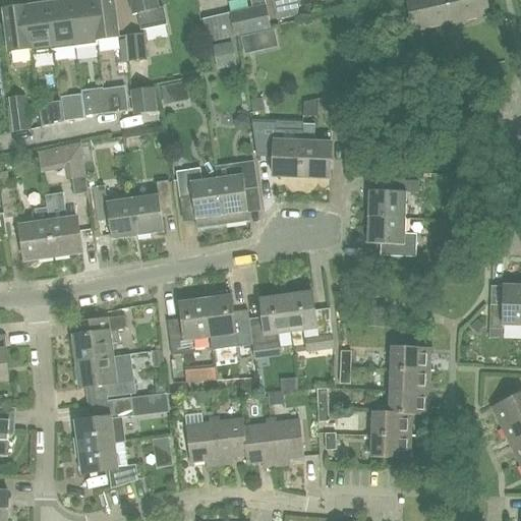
[(91,0),(73,0),(69,1),(75,48),(98,45),(98,41),(91,0)]
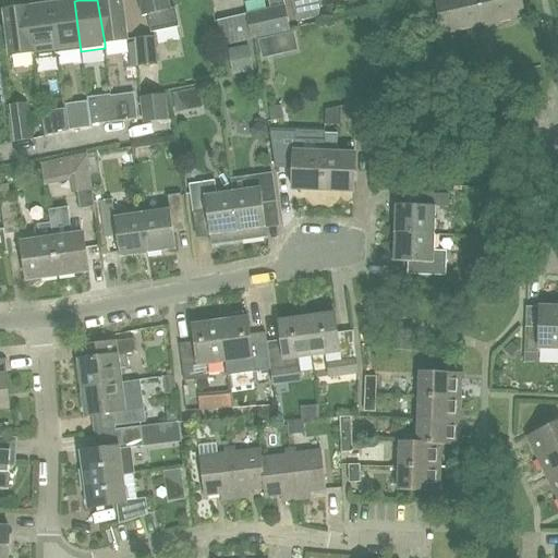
[(128,40),(122,0),(97,0),(105,44),(128,40)]
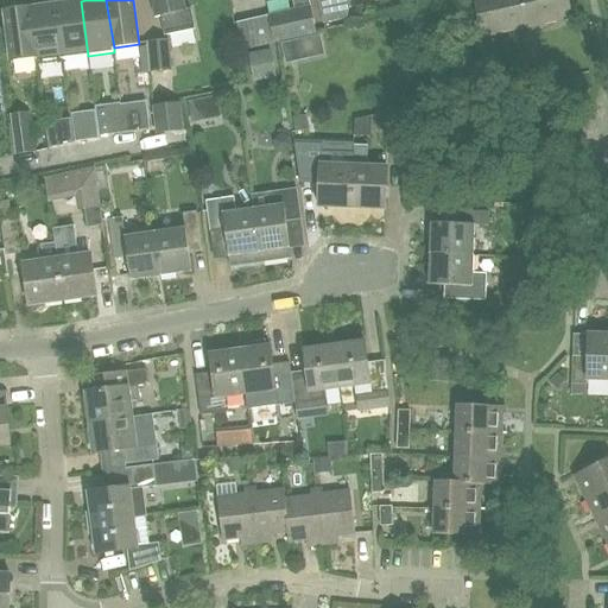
[(196,30),(191,10),(185,11),(183,0),(152,0),(156,18),(160,18),(164,36),(196,30)]
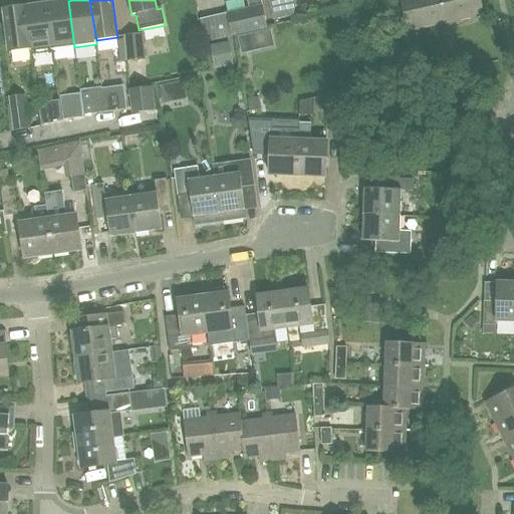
[(209,41),(234,35),(267,27),(260,0),(246,0),(248,8),(226,13),(227,15),(204,21),(209,41)]
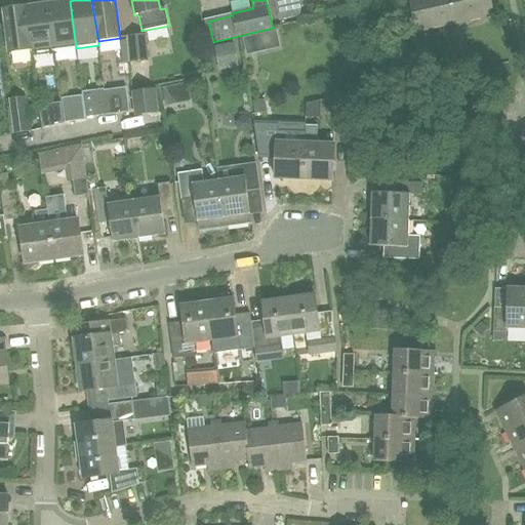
[(274,0),(279,21),(298,16),(298,18),(305,17),(305,8),(300,8),(301,0),(274,0)]
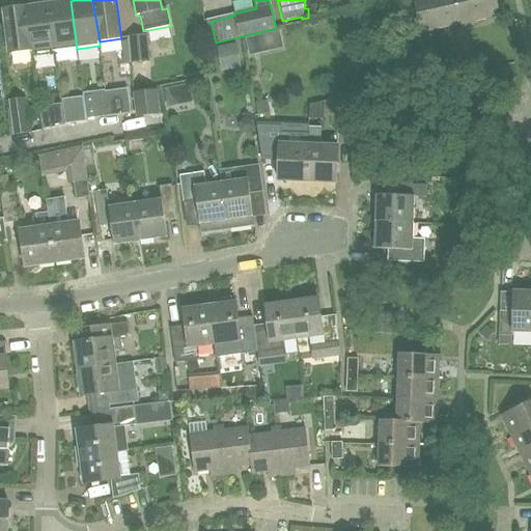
[(414,0),(422,33),(499,16),(495,0),(414,0)]
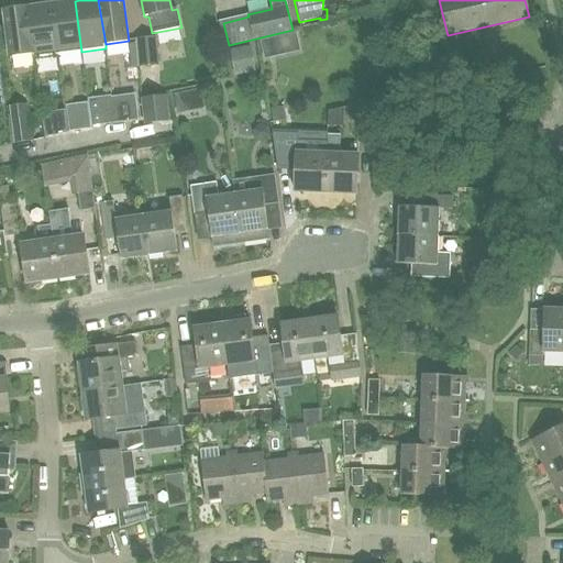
[(75,1),(51,4),(57,55),(81,52),(75,1)]
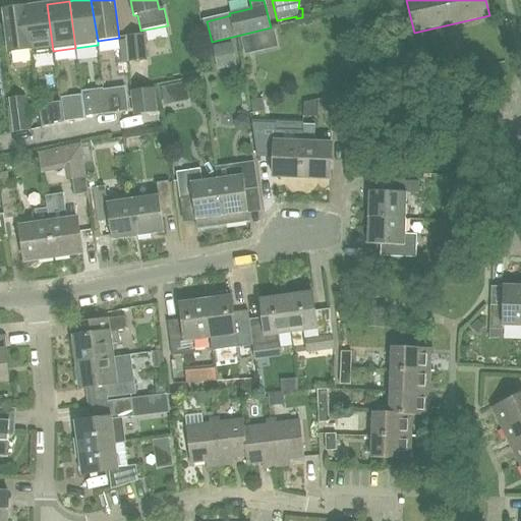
[(53,51),(47,4),(24,6),(31,50),(31,54),(53,51)]
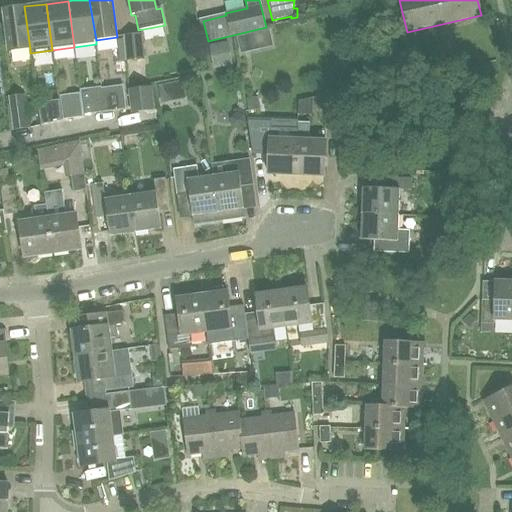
[(30,49),(24,6),(3,9),(8,51),(30,49)]
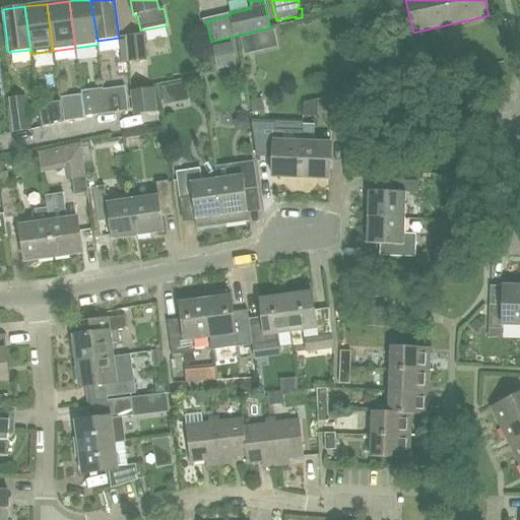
[(128,36),(129,54),(130,61),(146,60),(144,34),(128,36)]
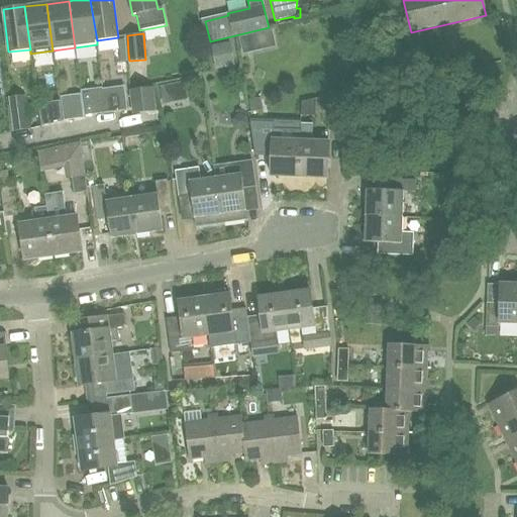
[(127,109),(123,86),(111,88),(115,111),(127,109)]
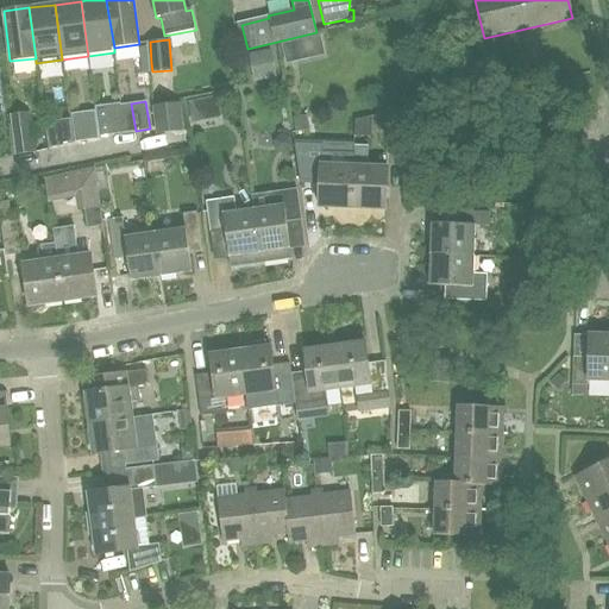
[(113,135),(124,132),(120,104),(108,105),(113,135)]
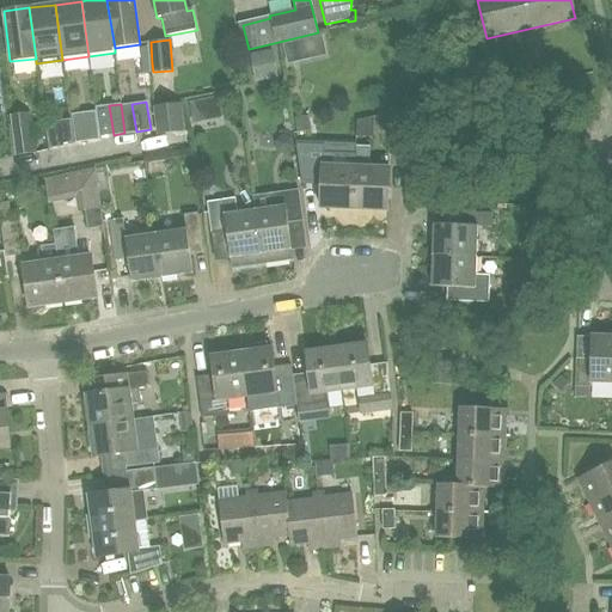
[(181,104),(155,108),(159,135),(184,132),(181,104)]
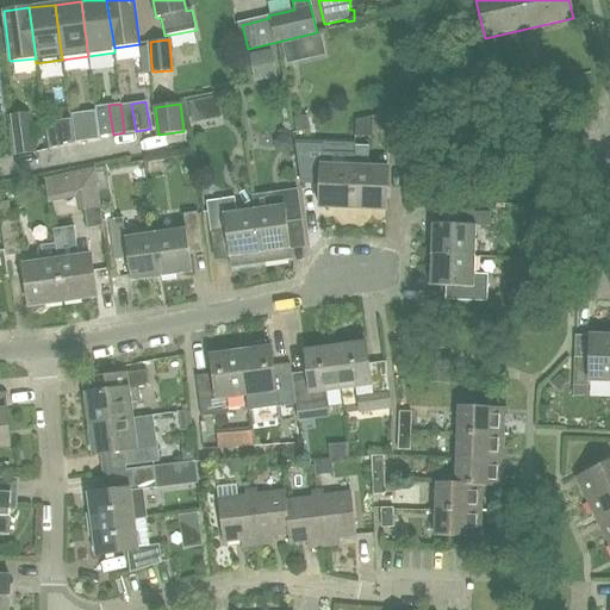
[(390,122),(387,155),(404,156),(406,123),(405,123),(405,110),(390,112),(390,122)]
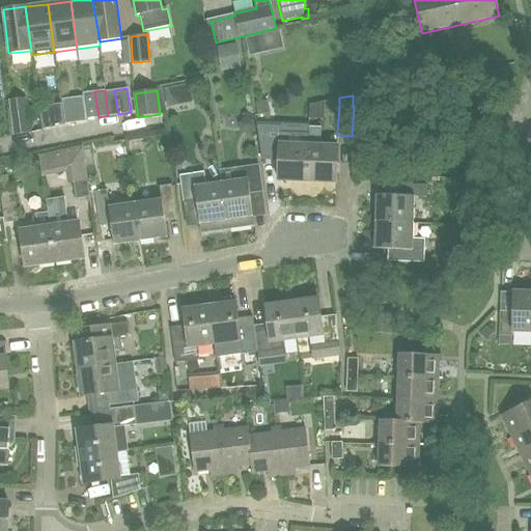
[(257,103),(259,114),(271,113),(269,101),(257,103)]
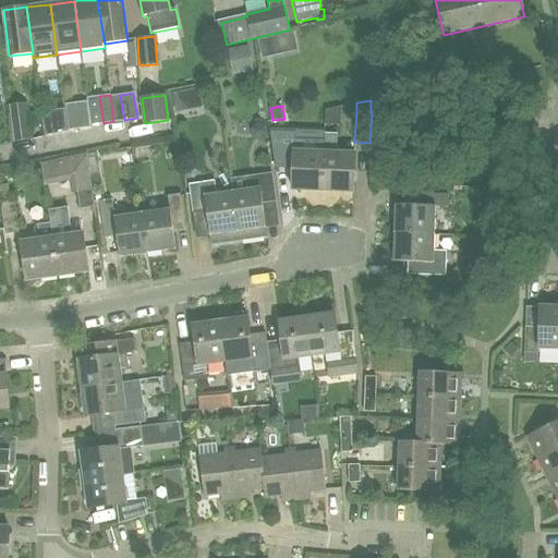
[(67,131),(63,108),(47,110),(48,117),(41,118),(46,135),(67,131)]
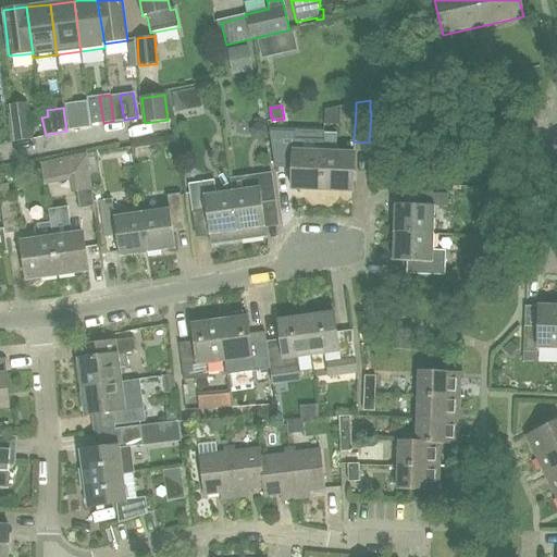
[(28,113),(11,115),(15,141),(33,139),(28,113)]
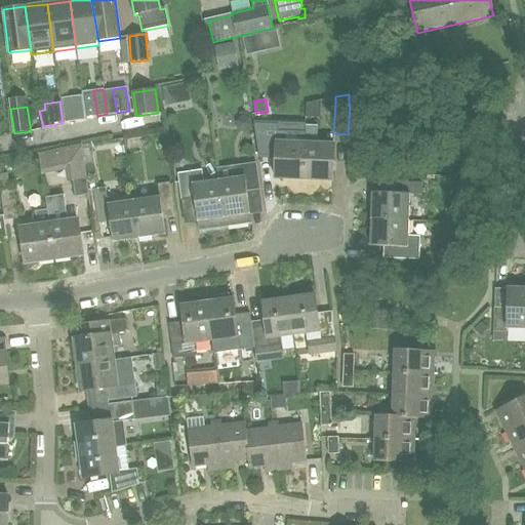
[(305,180),(307,125),(294,125),(293,143),(277,142),(276,179),(305,180)]
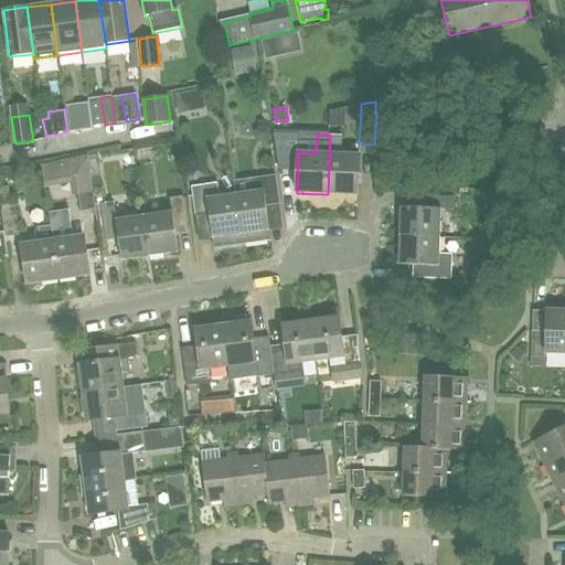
[(341,136),(330,135),(328,194),(358,194),(359,155),(340,153),(341,136)]
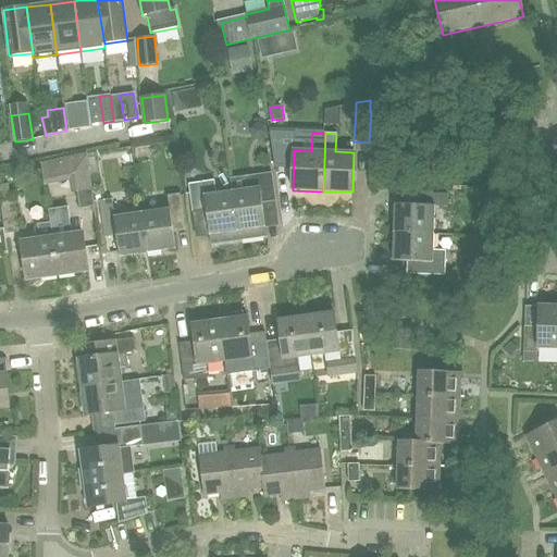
[(247,189),(233,192),(239,240),(267,236),(264,219),(277,217),(271,173),(257,175),(245,176),(247,189)]
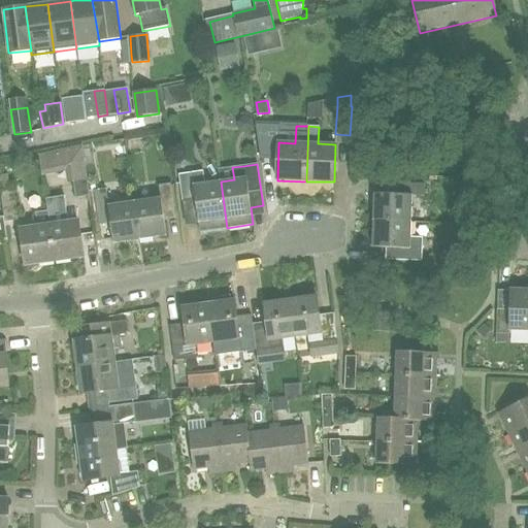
[(227,228),(221,182),(204,184),(202,172),(178,175),(185,217),(198,216),(200,232),(227,228)]
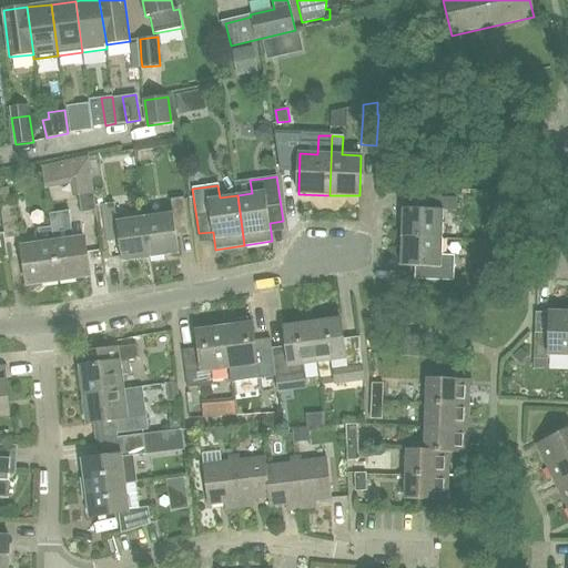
[(0,196),(0,199),(10,198),(8,188),(0,188),(0,196)]
